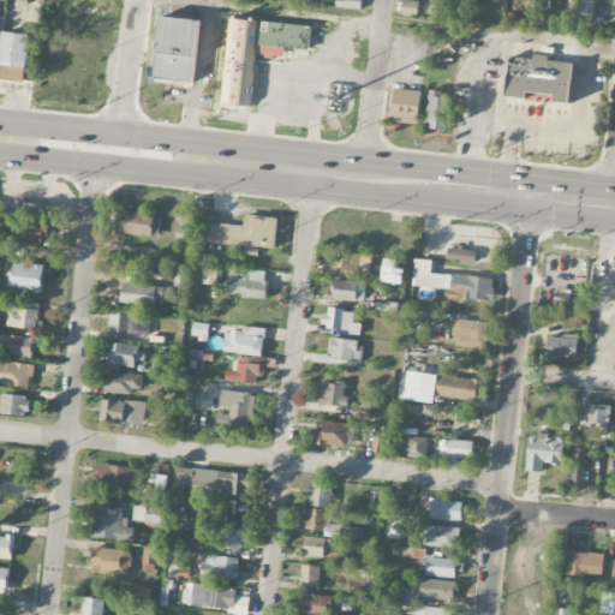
[(360,11),(362,0),(335,0),(335,7),(360,11)]
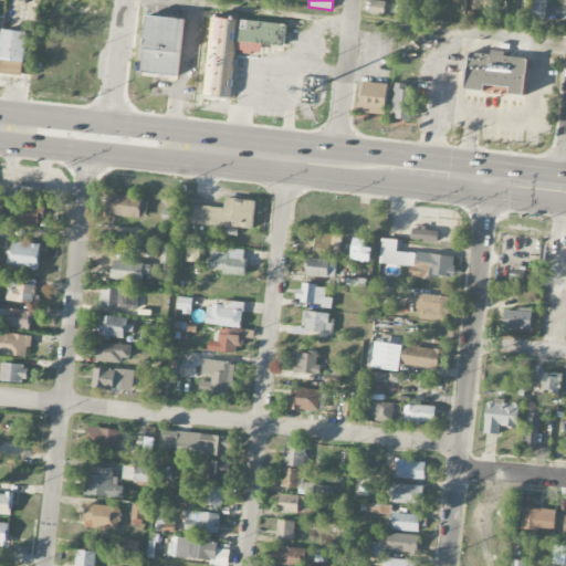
[(369,13),(384,16),(386,2),(371,0),(369,13)]
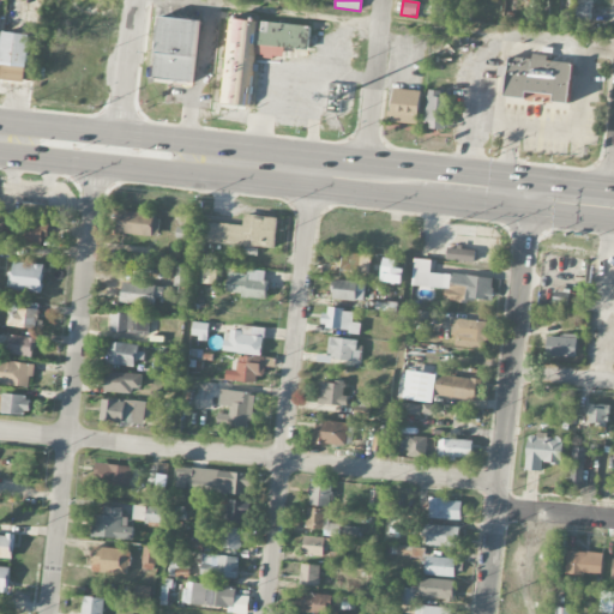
[(591,1),(579,0),(578,19),(591,19),(591,1)]
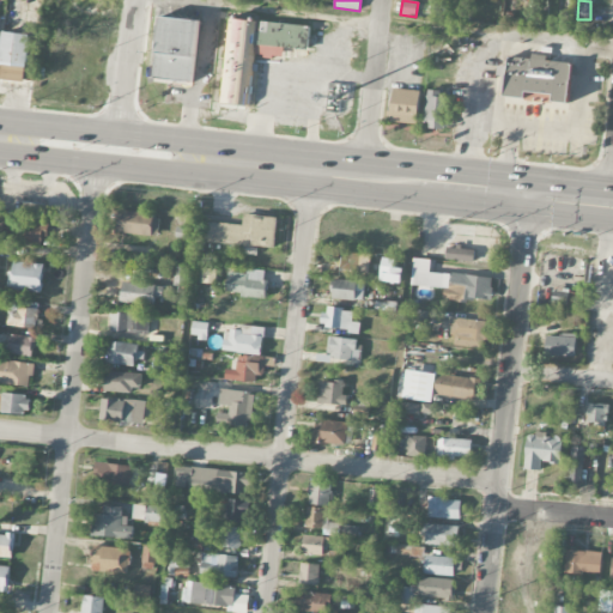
[(199,22),(159,18),(153,79),(193,84),(199,22)]
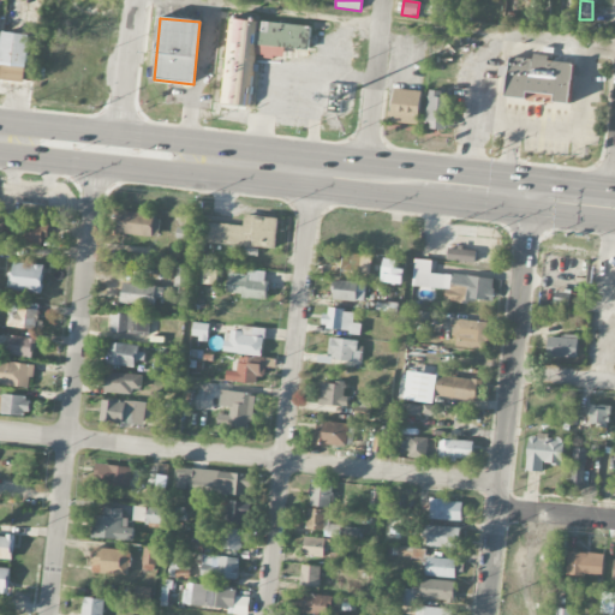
[(222,106),(251,107),(255,57),(284,59),(285,48),(309,49),(310,27),(260,23),(260,22),(228,19),(222,106)]
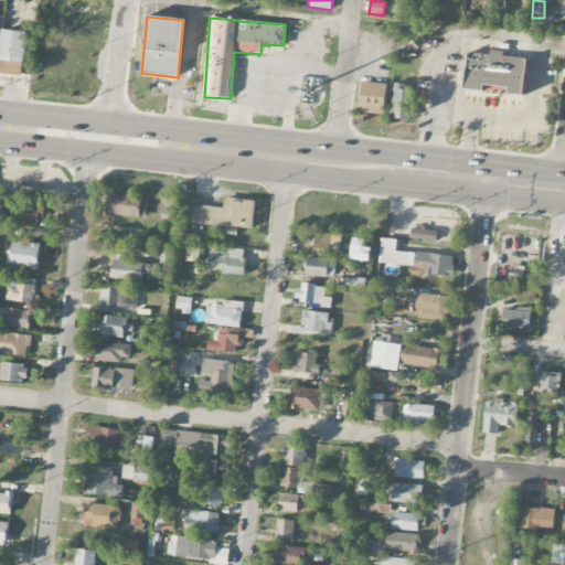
[(28,33),(3,30),(0,62),(0,73),(23,76),(28,33)]
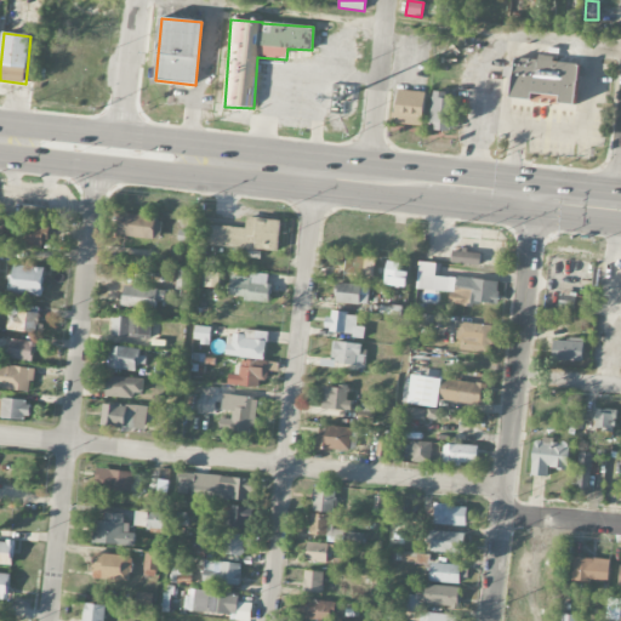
[(576,106),(580,64),(553,62),(553,57),(540,56),(539,61),(514,58),(511,98),(533,100),(534,95),(560,96),(560,103),(576,106)]
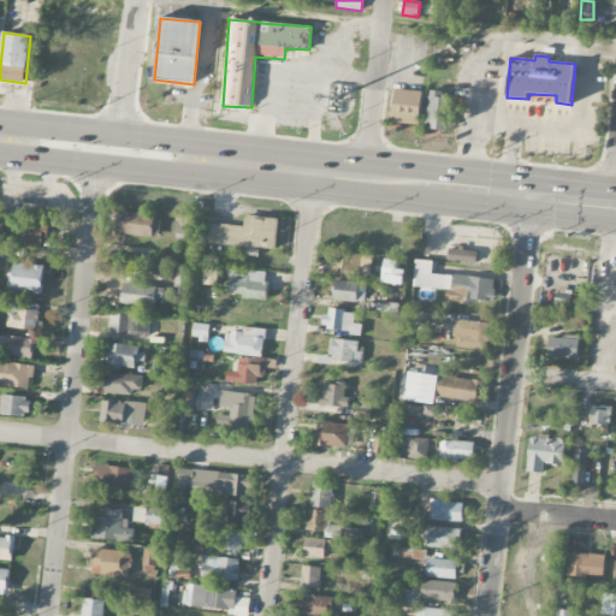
[(391,124),(420,125),(421,92),(394,90),(391,124)]
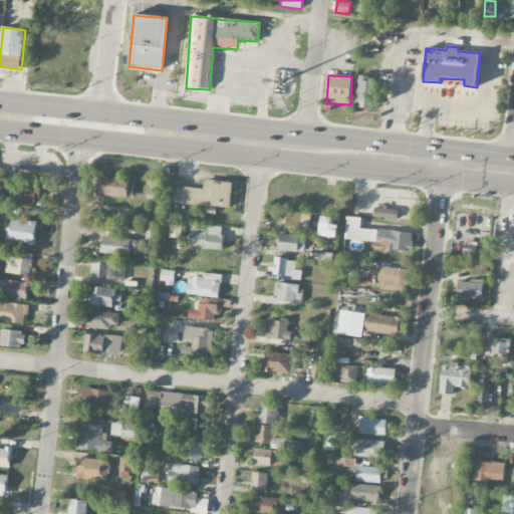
[(358,108),(373,108),(374,90),(358,90),(358,108)]
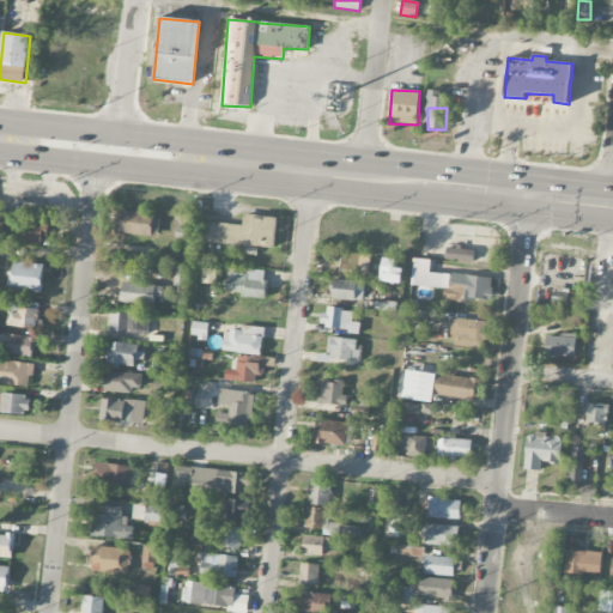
[(44,217),(44,204),(20,204),(19,217),(44,217)]
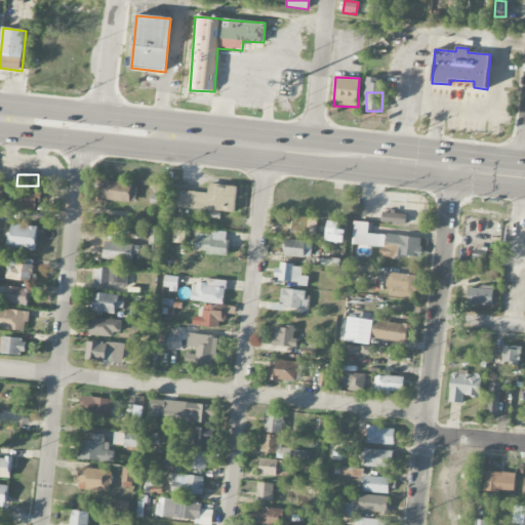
[(135,203),(136,185),(102,180),(99,199),(135,203)]
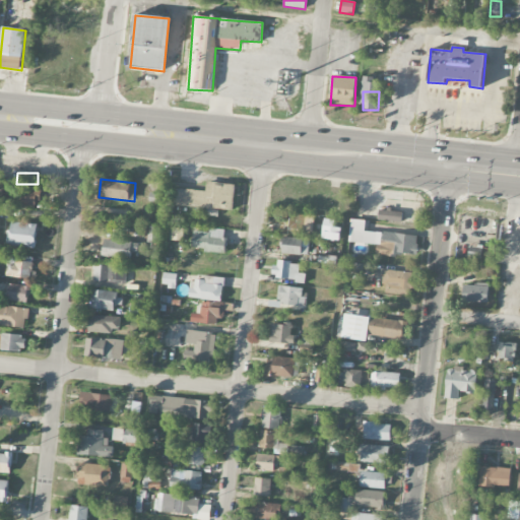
[(234,210),(235,185),(207,183),(206,191),(177,189),(176,207),(234,210)]
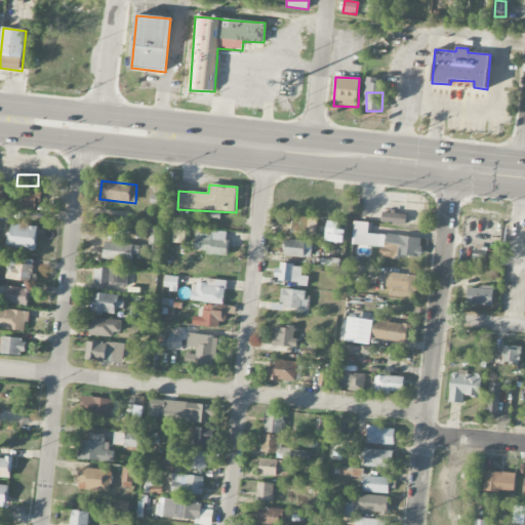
[(41,193),(16,189),(13,206),(38,210),(41,193)]
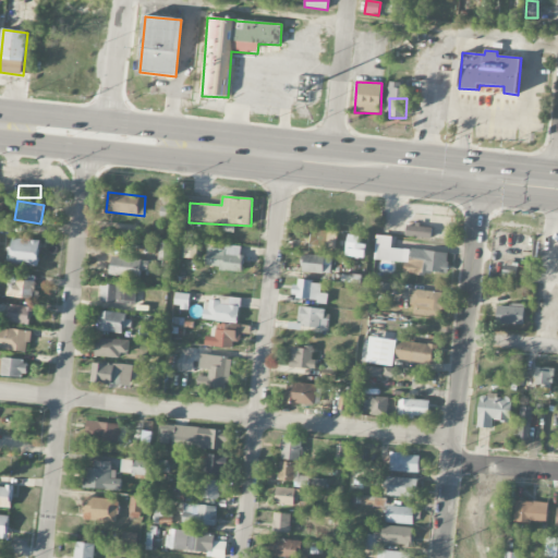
[(407,226),(407,238),(432,239),(432,227),(407,226)]
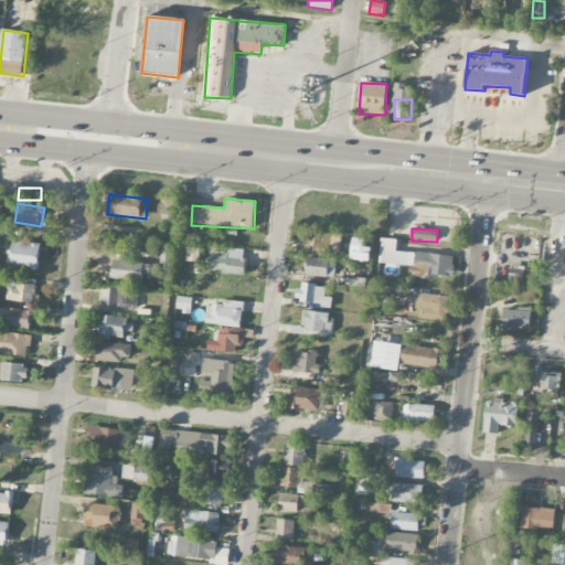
[(299,255),(330,256),(331,234),(307,233),(307,248),(299,248),(299,255)]
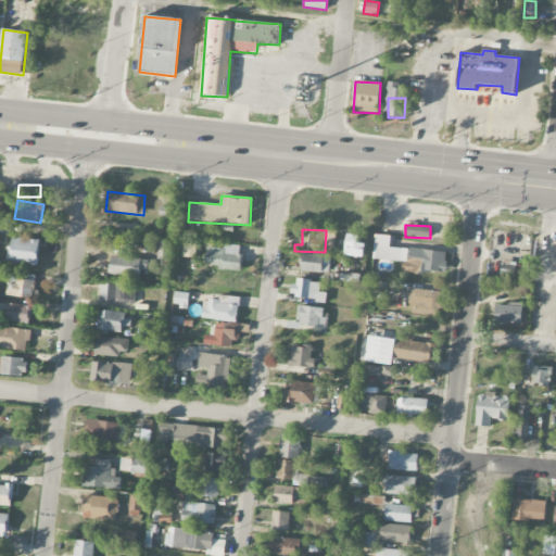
[(366,244),(359,243),(359,236),(348,235),(346,256),(365,257),(366,244)]
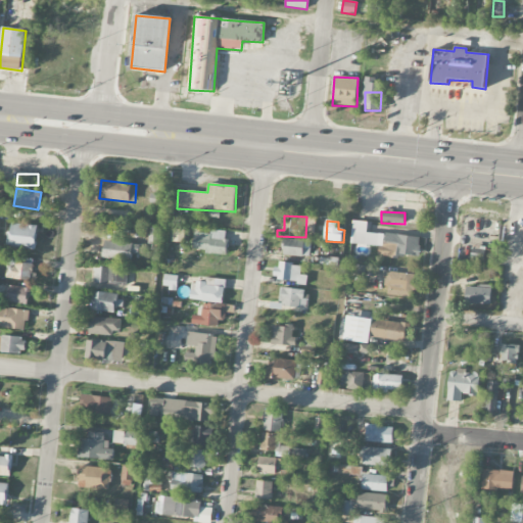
[(421,237),(367,233),(368,222),(353,221),(351,244),(379,246),(379,255),(419,258),(421,237)]
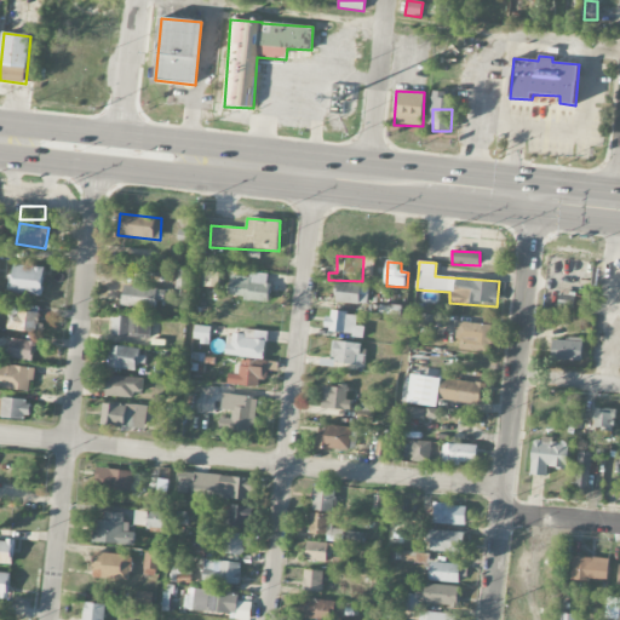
[(42,296),(44,267),(13,265),(12,294),(42,296)]
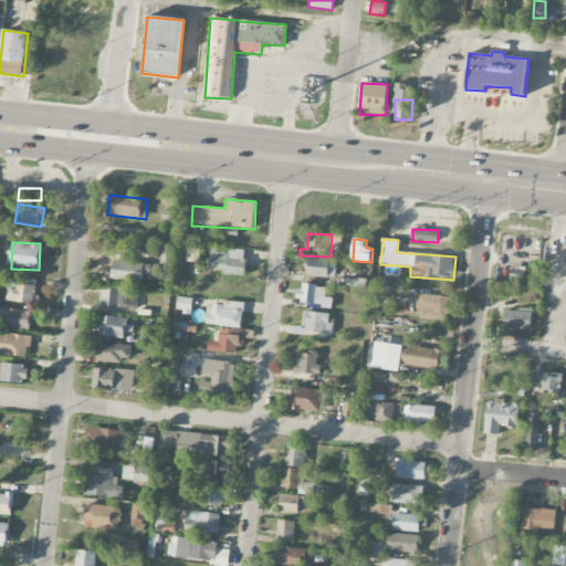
[(200,249),(188,249),(187,262),(200,263),(200,249)]
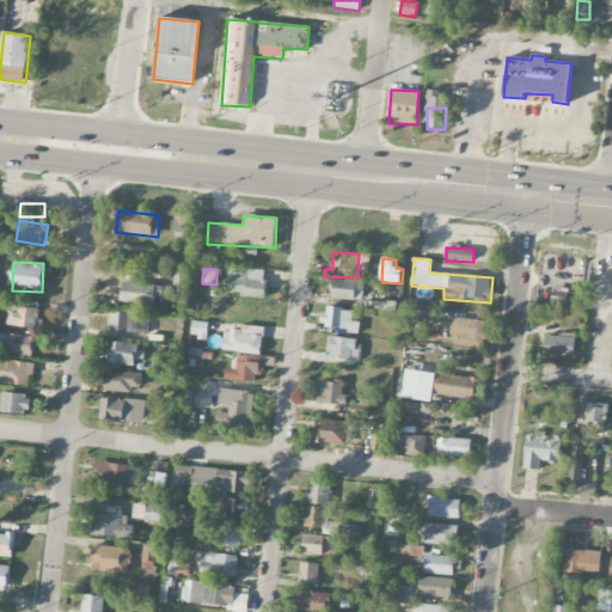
[(227,273),(226,292),(240,292),(240,298),(265,299),(267,271),(248,270),(248,273),(227,273)]
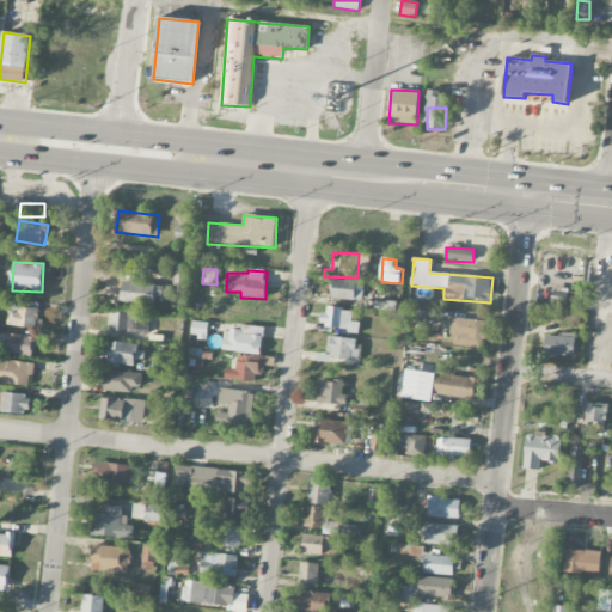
[(356,280),(331,280),(331,300),(362,300),(362,292),(356,291),(356,280)]
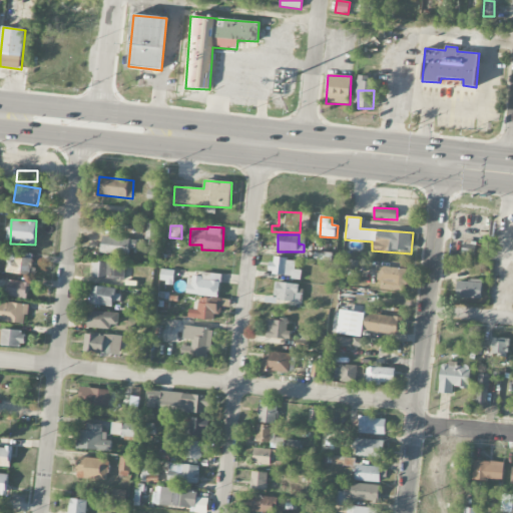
[(129,248),(136,248),(136,238),(101,237),(101,254),(129,255),(129,248)]
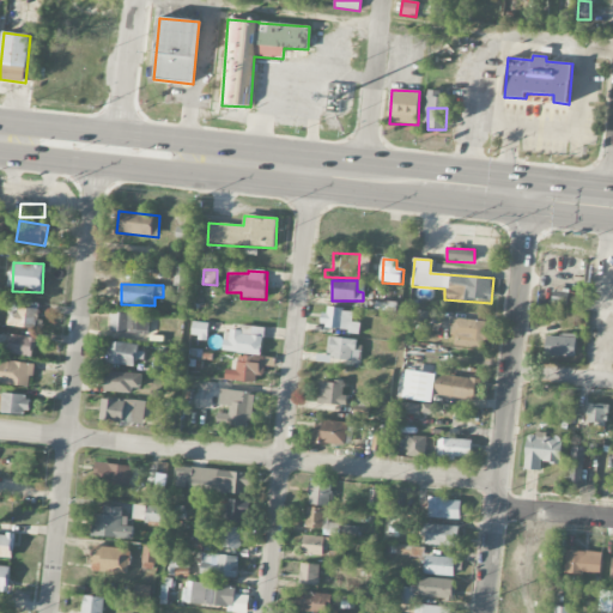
[(578,292),(556,287),(552,304),(575,309),(578,292)]
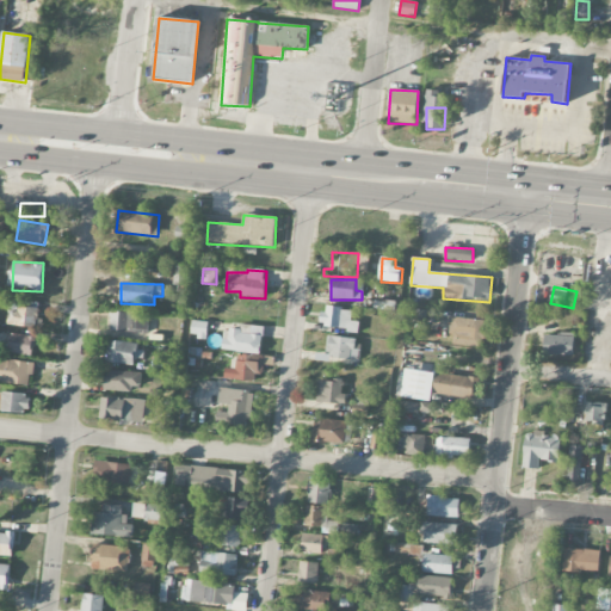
[(7,326),(37,327),(38,302),(8,301),(7,326)]
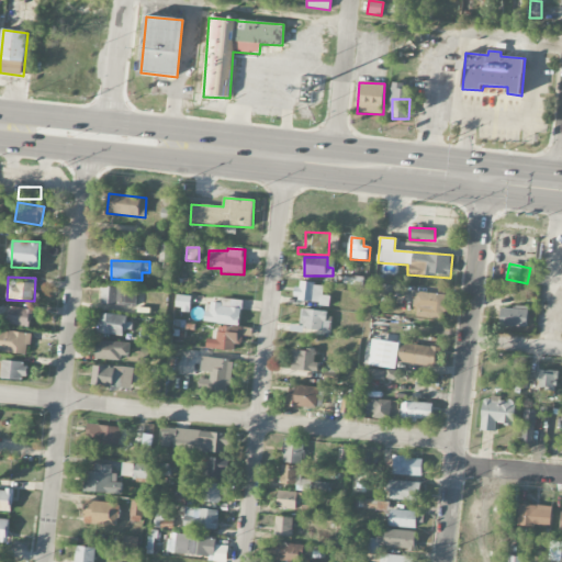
[(330,296),(323,295),(324,284),(298,281),(295,301),(329,304),(330,296)]
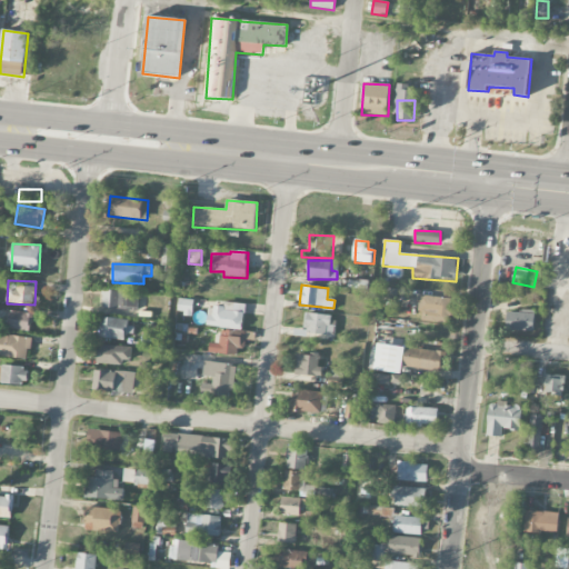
[(101,309),(138,311),(139,292),(102,291),(101,309)]
